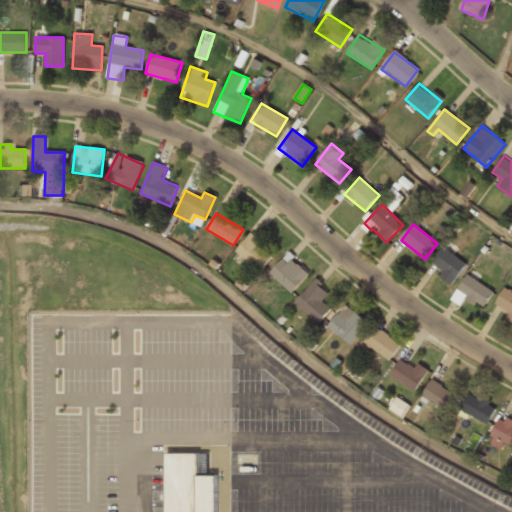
[(236,252),(261,270),(275,251),(250,233),(236,252)]
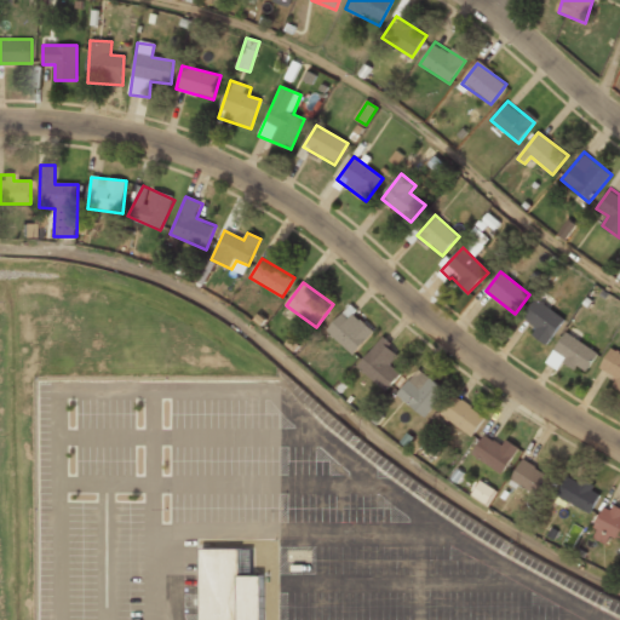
[(530,333),(545,344),(564,321),(539,299),(523,317),(535,327),(530,333)]
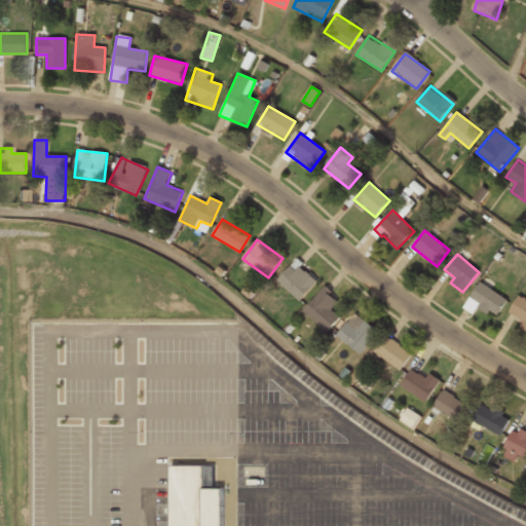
[(277,282),(300,300),(318,278),(296,259),(277,282)]
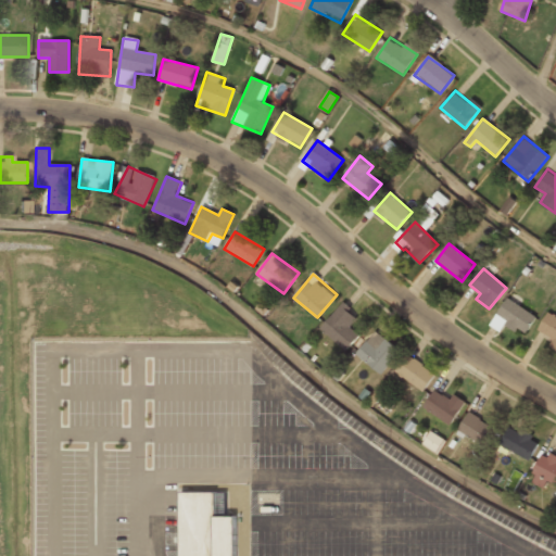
[(498,331),(508,321),(520,335),(534,321),(513,298),(489,320),(498,331)]
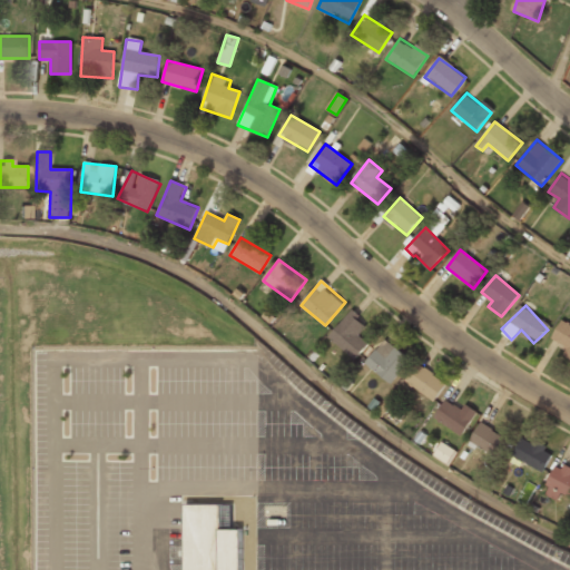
[(355,360),(369,343),(359,334),(367,324),(351,311),(328,337),(355,360)]
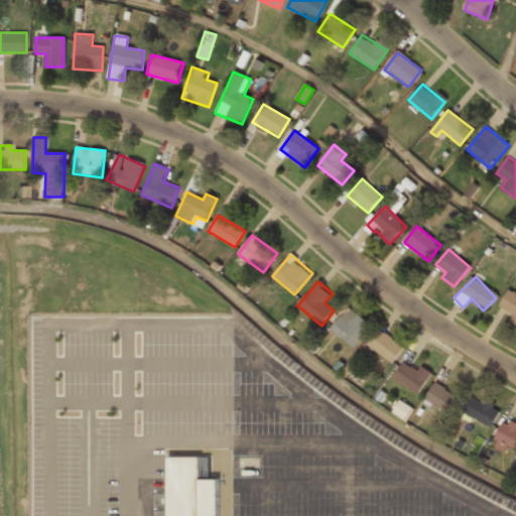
[(515,294),(507,291),(500,309),(514,315),(511,324),(515,326),(515,294)]
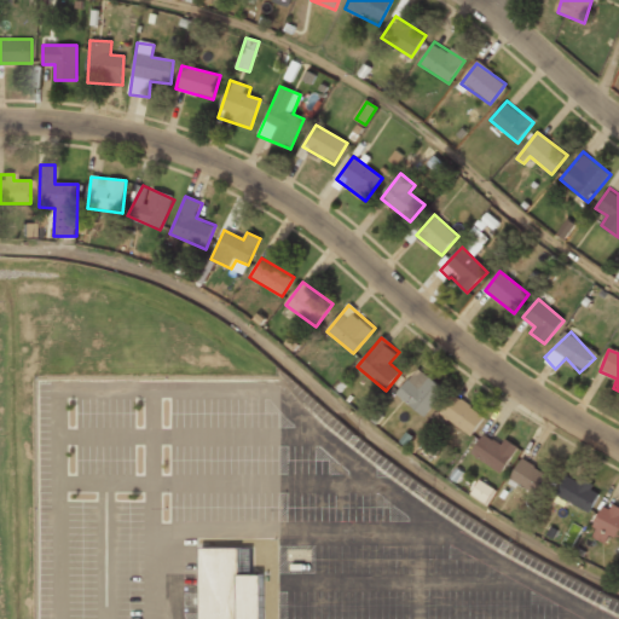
[(423,417),(445,391),(418,369),(397,394),(423,417)]
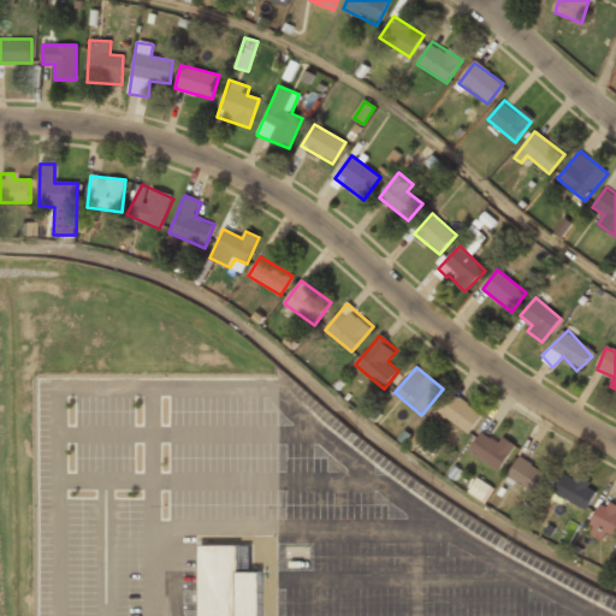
[(483,414),(451,392),(438,412),(468,433),(483,414)]
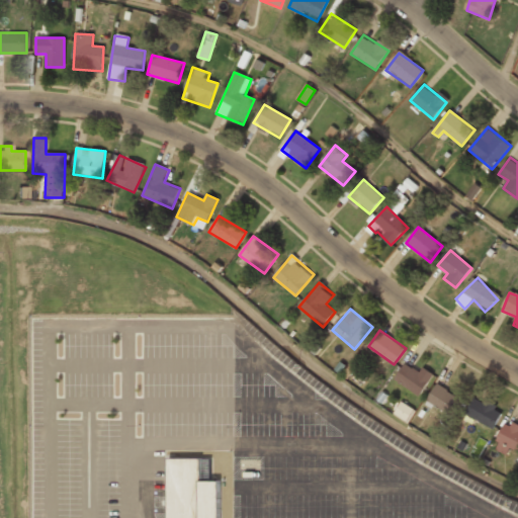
[(419,396),(431,375),(407,360),(394,379),(419,396)]
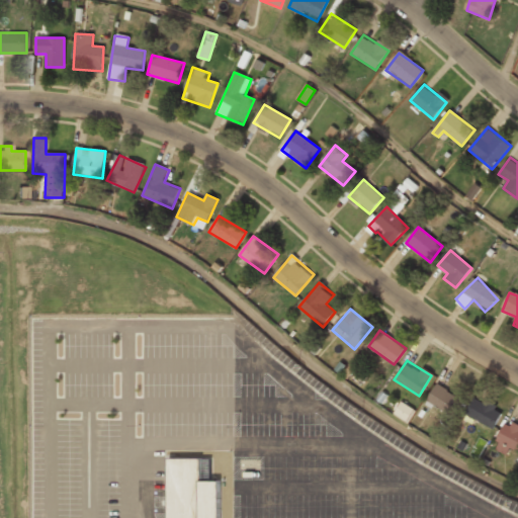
[(462,400),(436,383),(425,401),(451,417),(462,400)]
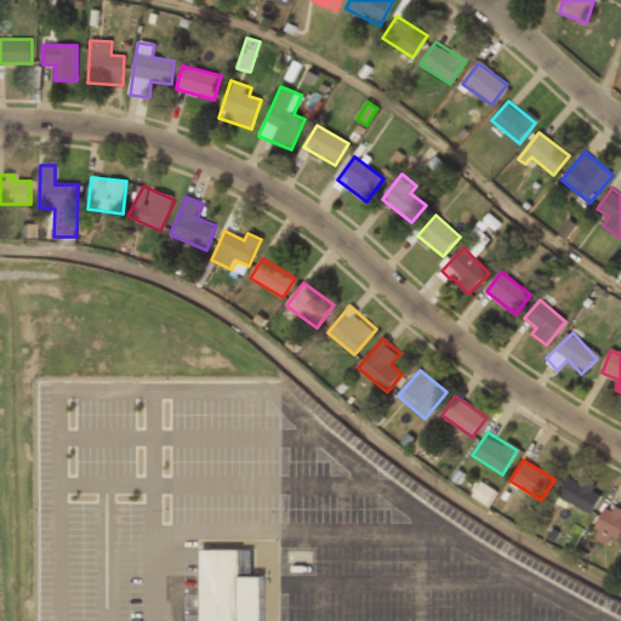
[(557,496),(590,514),(602,494),(569,476),(557,496)]
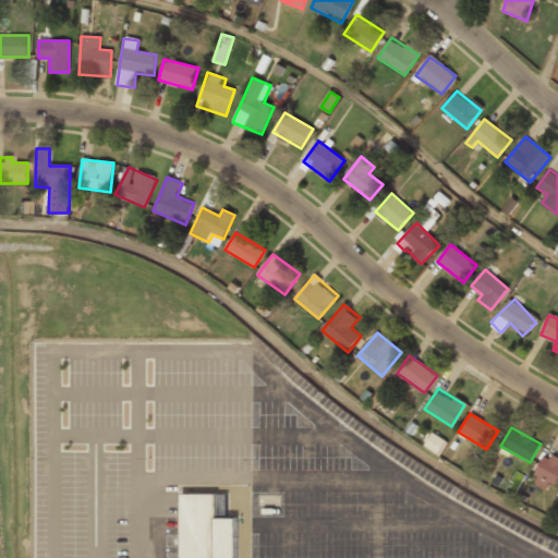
[(447,441),(432,432),(423,446),(438,456),(447,441)]
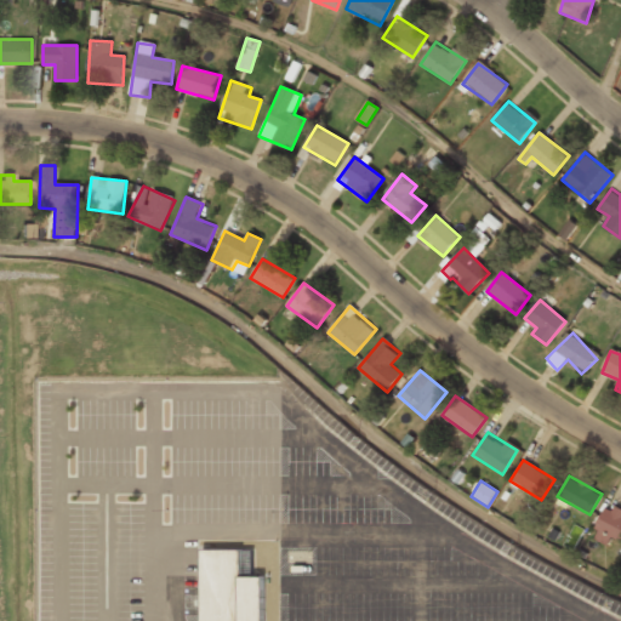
[(620,508),(605,503),(593,535),(620,546),(620,508)]
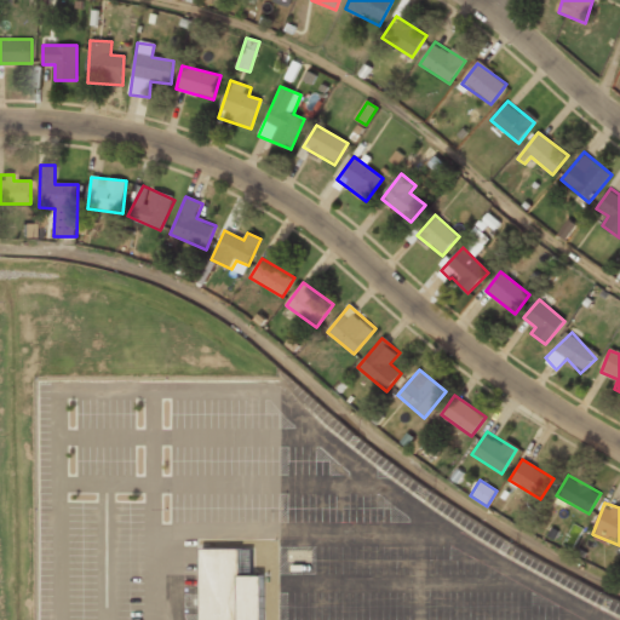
[(201,550),(201,619),(263,619),(263,575),(253,575),(253,550),(201,550)]
